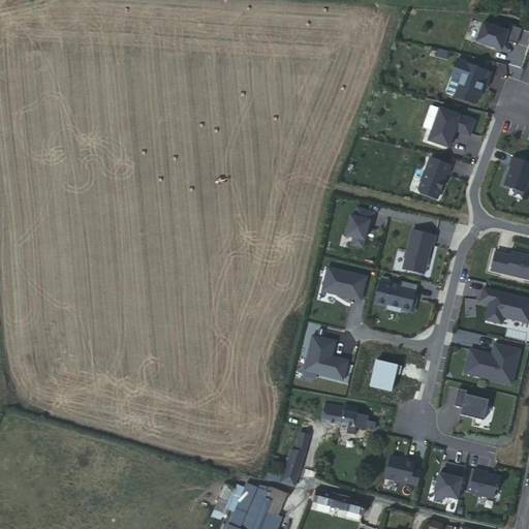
[(509,30),(484,22),(477,41),(504,50),(509,30)]
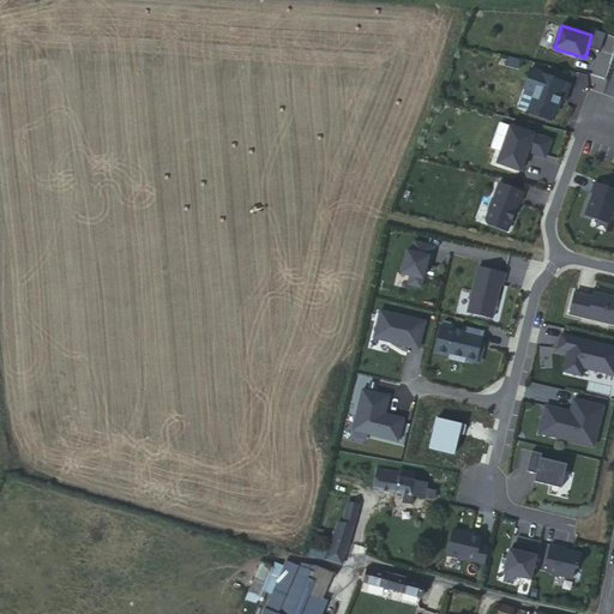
[(573,82),(531,66),(524,89),(534,92),(527,113),(553,122),(560,100),(567,102),(573,82)]
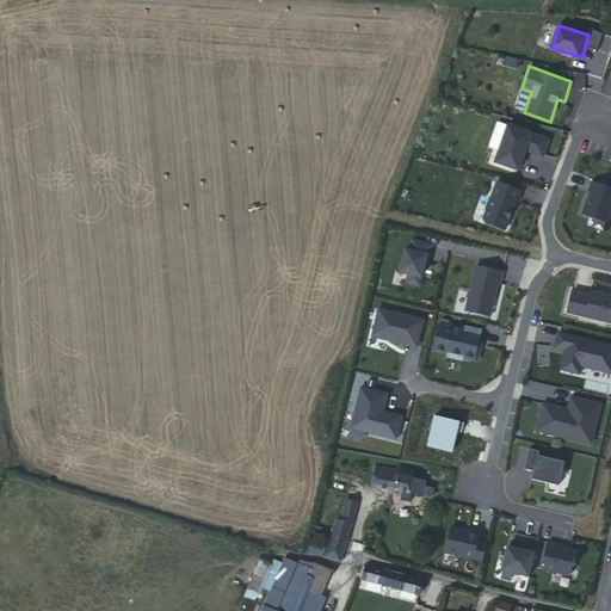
[(550,136),(510,122),(497,161),(520,171),(526,154),(543,160),(550,136)]
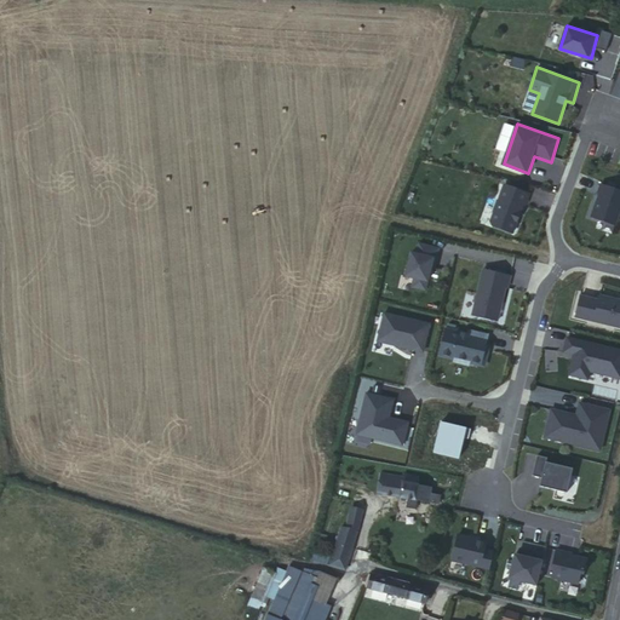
[(616,225),(619,214),(619,189),(603,183),(591,217),(616,225)]
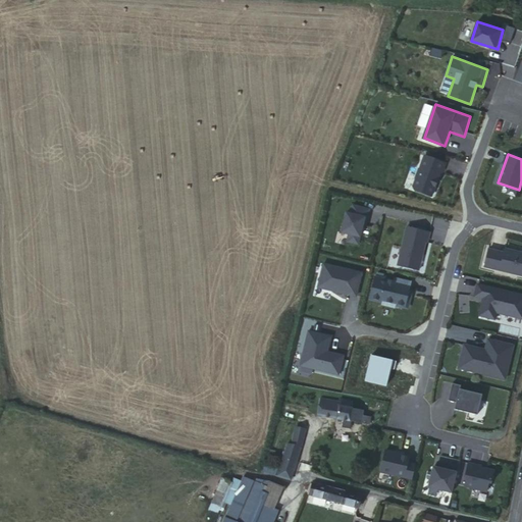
[(415,190),(431,196),(435,187),(433,186),(436,179),(437,179),(440,171),(442,172),(446,163),(424,156),(420,169),(419,169),(413,187),(415,190)]
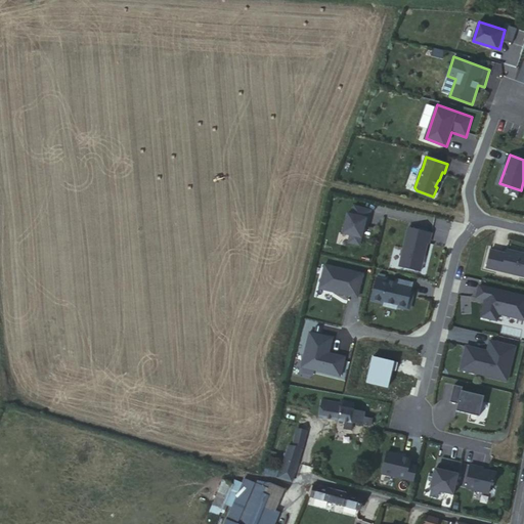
[(362,247),(370,209),(354,205),(352,213),(347,212),(342,234),(349,235),(347,244),(362,247)]
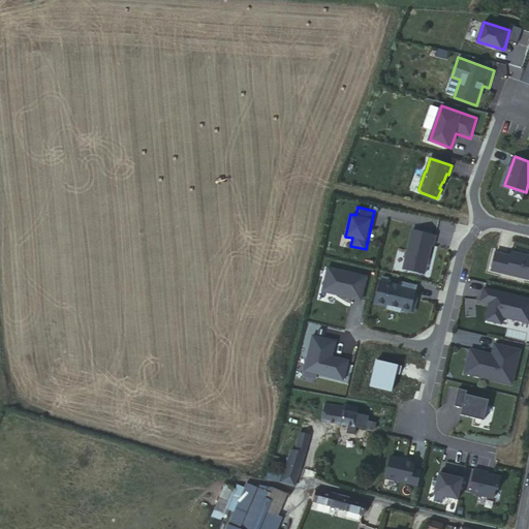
[(437,235),(411,228),(402,269),(426,275),(432,244),(435,244),(437,235)]
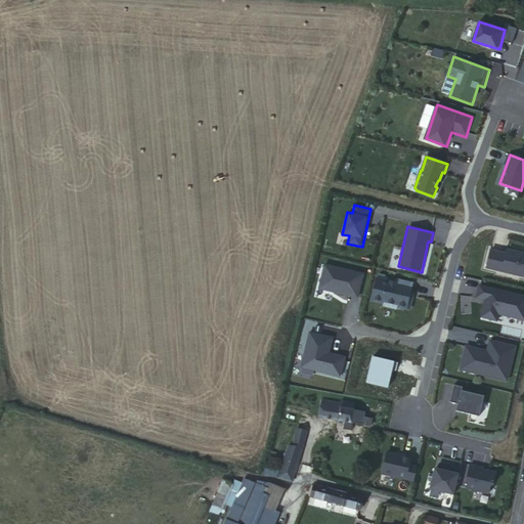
[(523,277),(523,252),(508,249),(507,252),(490,249),(485,269),(523,277)]
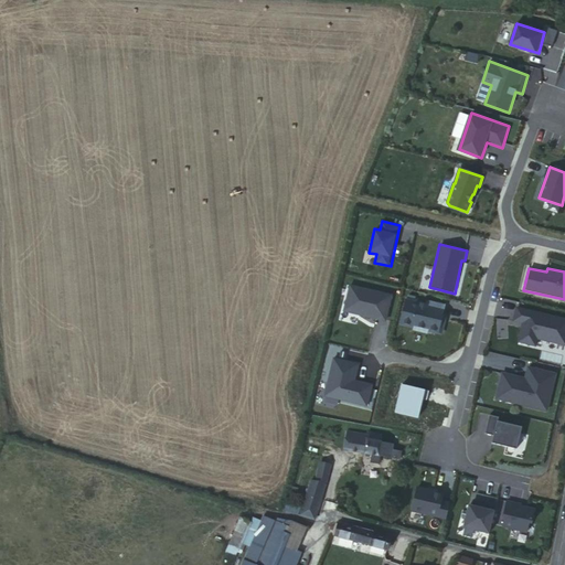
[(386,322),(393,294),(351,285),(344,312),(386,322)]
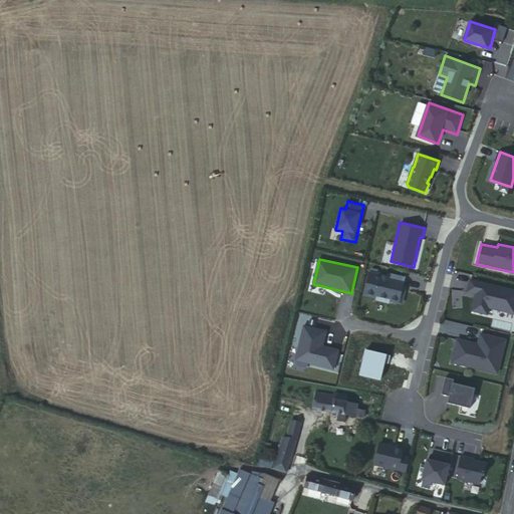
[(389,277),(368,272),(363,295),(376,298),(376,300),(390,303),(391,301),(400,303),(402,301),(404,296),(402,293),(406,278),(389,274),(389,277)]
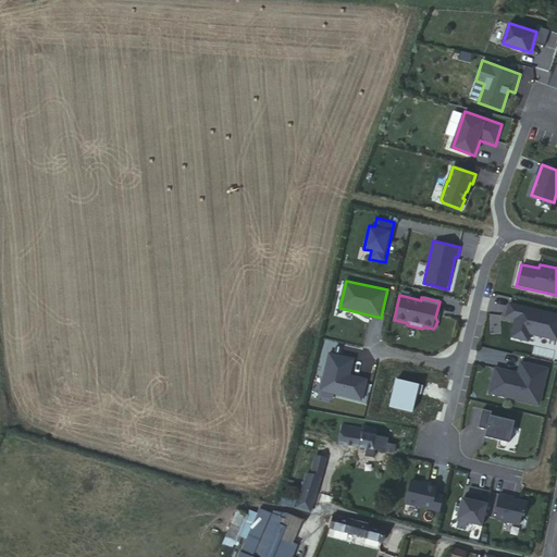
[(556,312),(510,301),(507,317),(515,318),(510,337),(529,342),(531,334),(556,341),(556,312)]
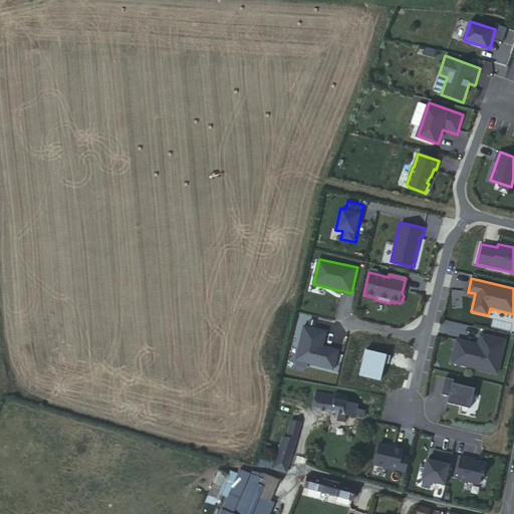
[(458,339),(452,362),(498,372),(505,339),(481,333),(478,347),(474,346),(475,343),(458,339)]
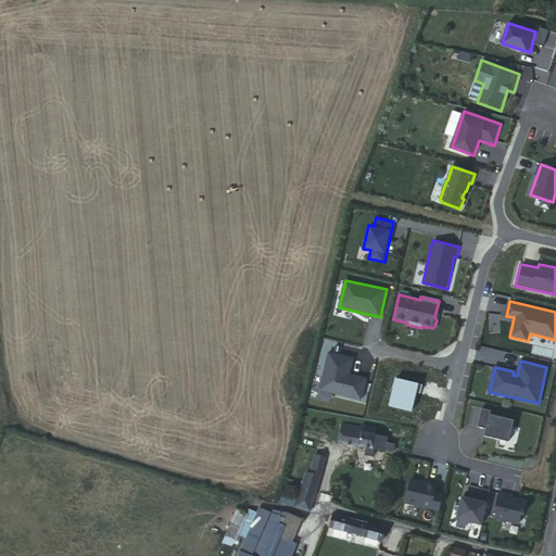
[(492,411),(482,408),(478,425),(488,428),(485,436),(509,441),(515,420),(491,415),(492,411)]
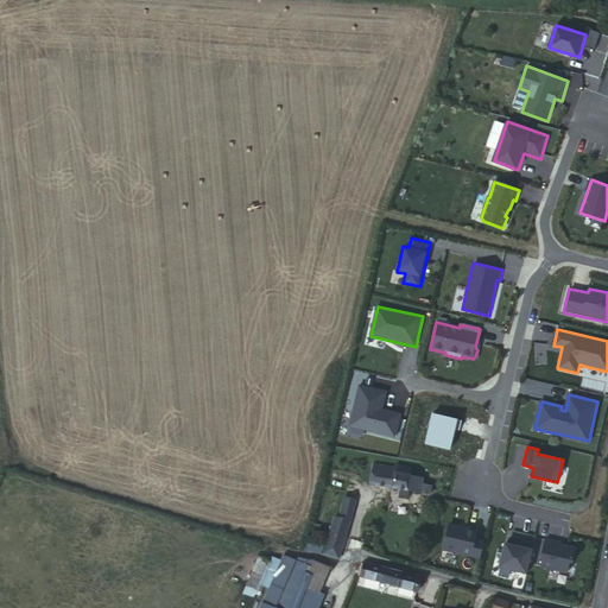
[(403,474),(404,468),(396,467),(396,468),(374,464),(371,483),(401,489),(409,491),(430,494),(431,486),(422,485),(423,477),(422,477),(403,474)]
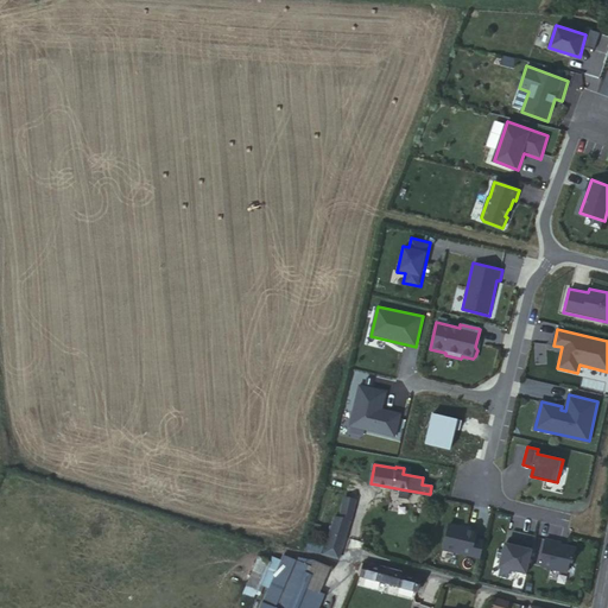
[(333,529),(323,555),(339,559),(342,548),(355,498),(346,495),(340,515),(336,514),(333,529)]
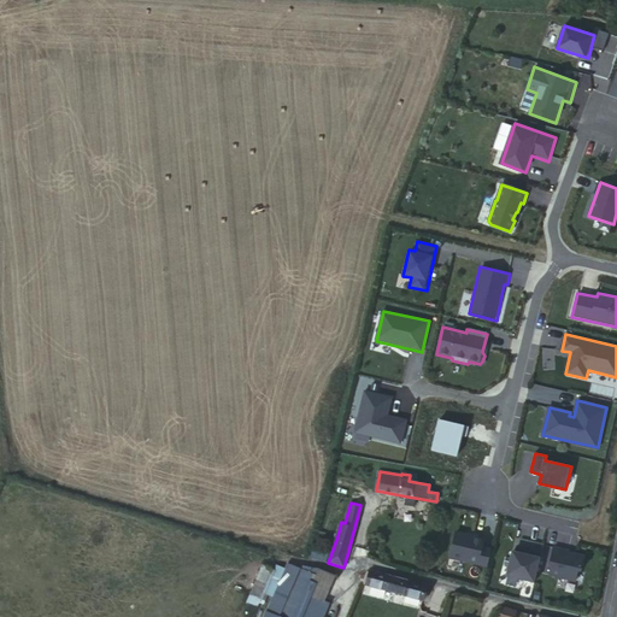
[(487,538),(456,530),(450,558),(488,566),(492,548),(485,547),(487,538)]
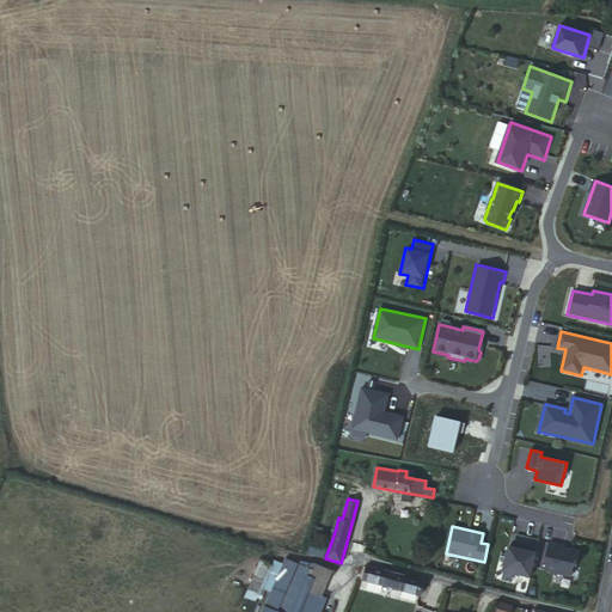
[(564,545),(550,543),(546,558),(548,560),(545,569),(570,575),(573,564),(576,565),(579,551),(569,549),(569,550),(563,549),(564,545)]
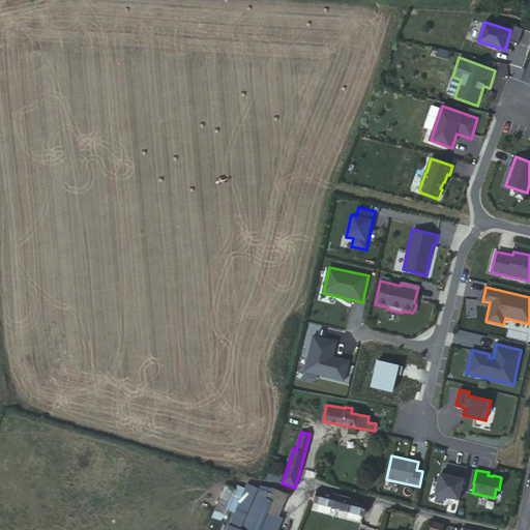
[(465,479),(440,473),(435,494),(461,501),(465,479)]
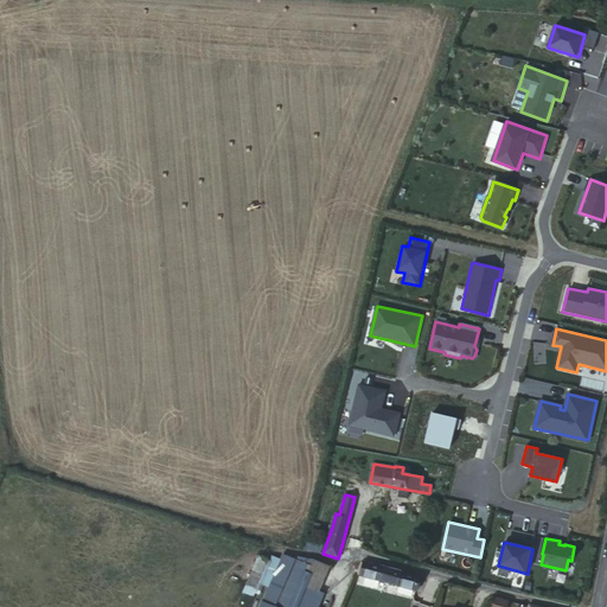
[(260,606),(276,606),(288,580),(298,560),(283,555),(260,606)]
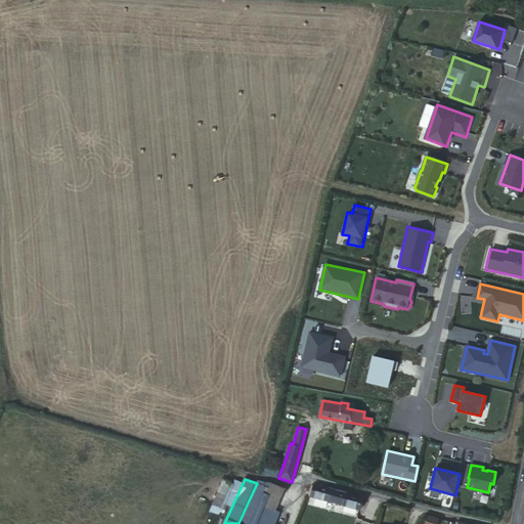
[(268,488),(257,483),(249,500),(261,506),(268,488)]
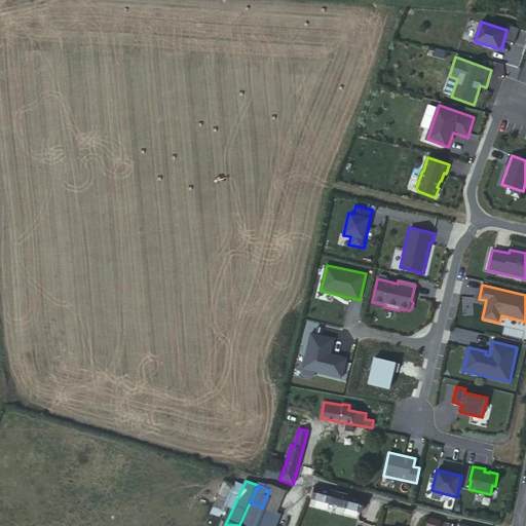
[(309,498),(361,512),(365,499),(313,486),(309,498)]
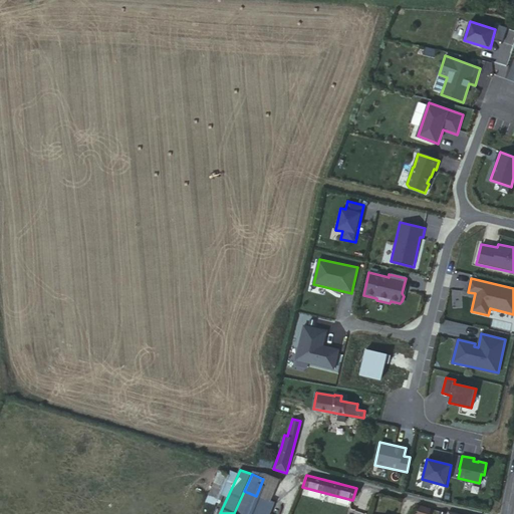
[(248,513),(256,496),(244,491),(234,513),(248,513)]
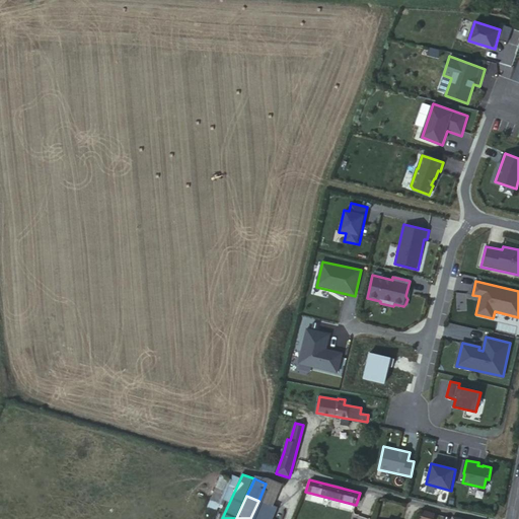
[(433,518),(435,513),(422,510),(419,518),(433,518)]
